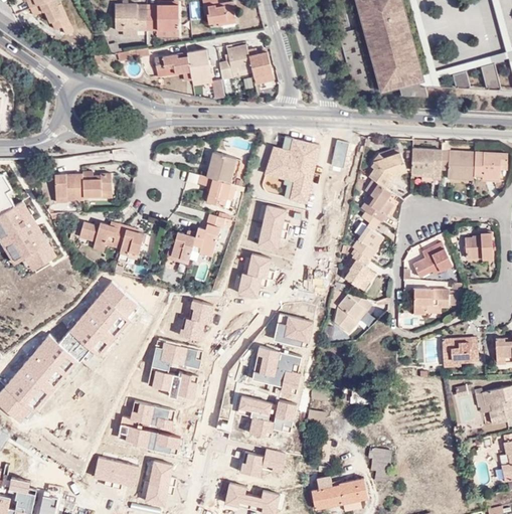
[(27,0),(33,15),(45,10),(50,21),(53,20),(56,27),(62,25),(66,33),(74,30),(62,1),(59,2),(58,0),(27,0)]
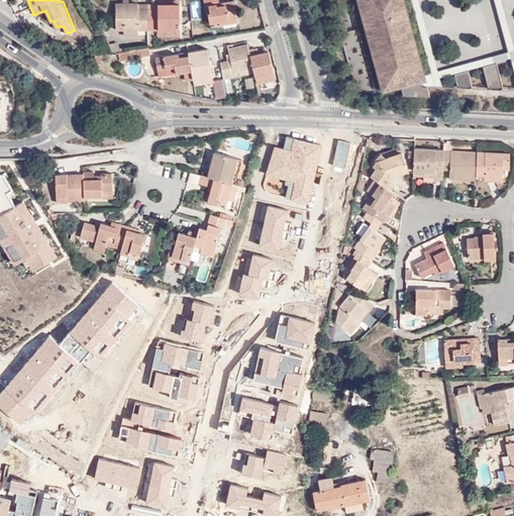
[(208,18),(218,17),(236,14),(234,0),(216,0),(215,0),(202,0),(203,5),(204,4),(208,4),(209,11),(207,12),(208,18)]
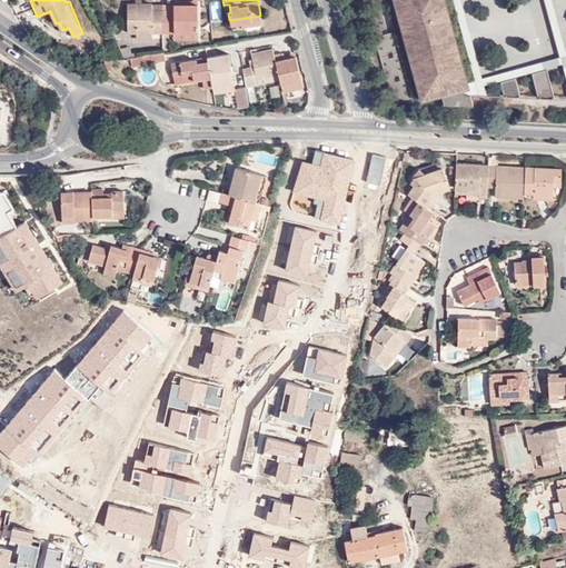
[(452,0),(474,81),(468,83),(463,85),(466,95),(472,96),(486,96),(484,85),(527,73),(526,69),(526,66),(482,78),(460,0),(347,0),(348,0),(452,0)]
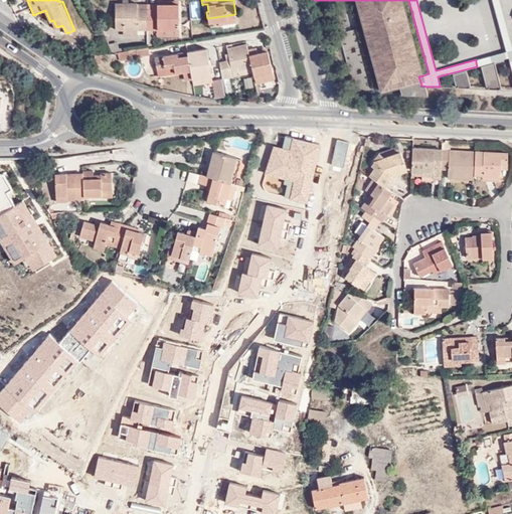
[(402,94),(429,96),(427,87),(421,86),(418,76),(423,75),(401,0),(355,0),(380,91),(399,86),(402,94)]
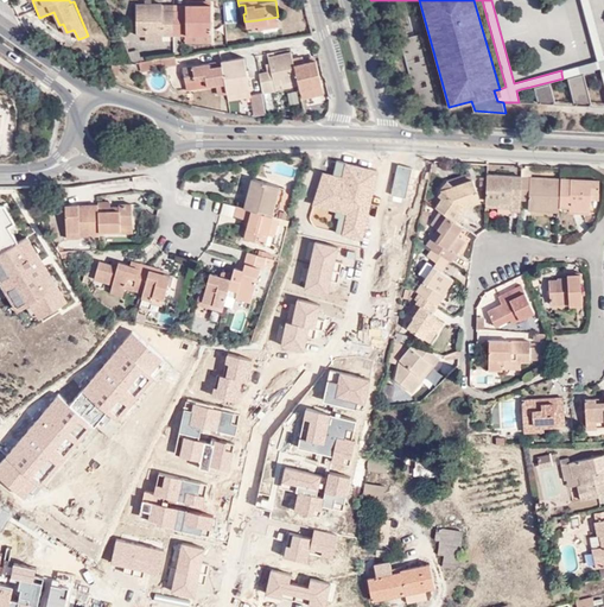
[(576,0),(592,57),(560,67),(561,70),(561,74),(596,65),(602,88),(603,87),(603,54),(601,56),(585,0),(576,0)]
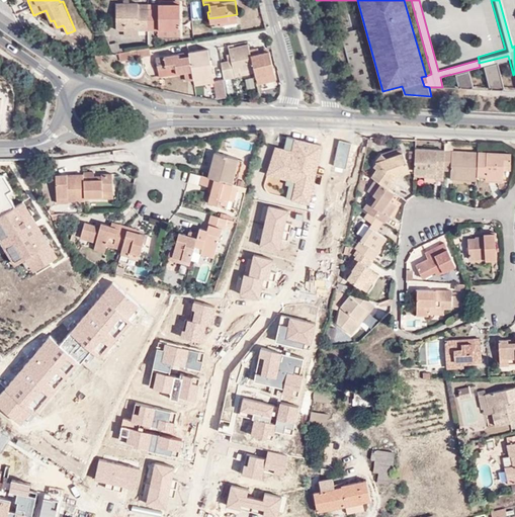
[(179,29),(179,1),(157,2),(157,8),(147,8),(137,8),(137,2),(114,2),(114,29),(121,29),(137,29),(157,29),(179,29)]
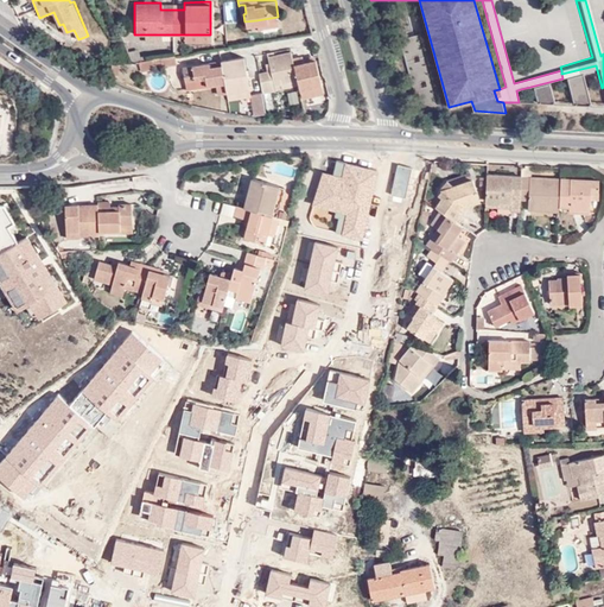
[(268,69),(256,71),(260,92),(298,83),(299,89),(322,84),(315,57),(304,59),(303,55),(292,56),(290,50),(266,55),(268,69)]
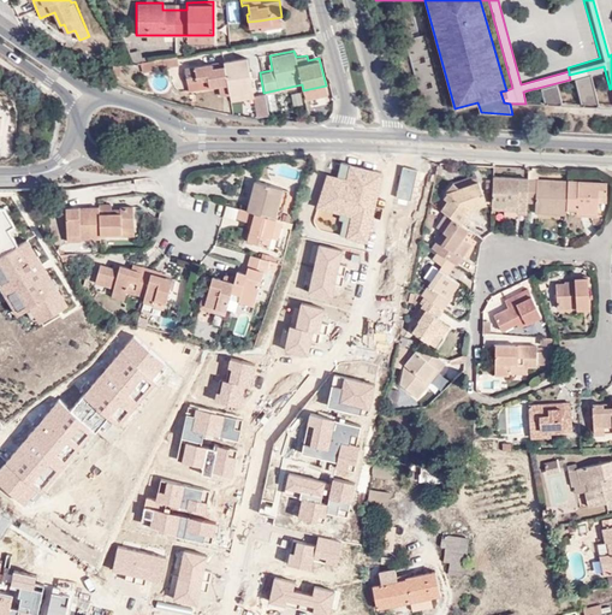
[(177,63),(176,55),(159,58),(160,65),(177,63)]
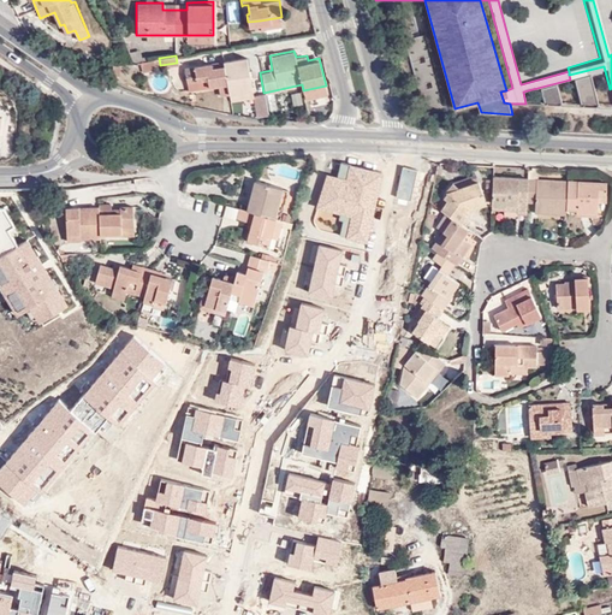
[(229,94),(254,89),(247,55),(183,67),(186,82),(206,78),(208,87),(218,84),(226,83),(229,92),(229,94)]
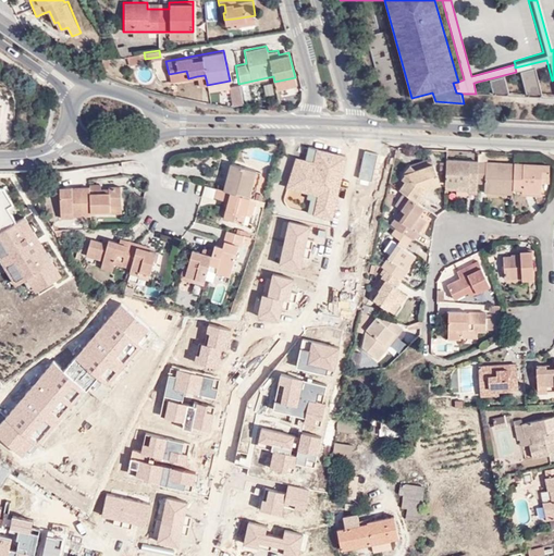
[(139,60),(138,53),(125,56),(127,63),(139,60)]
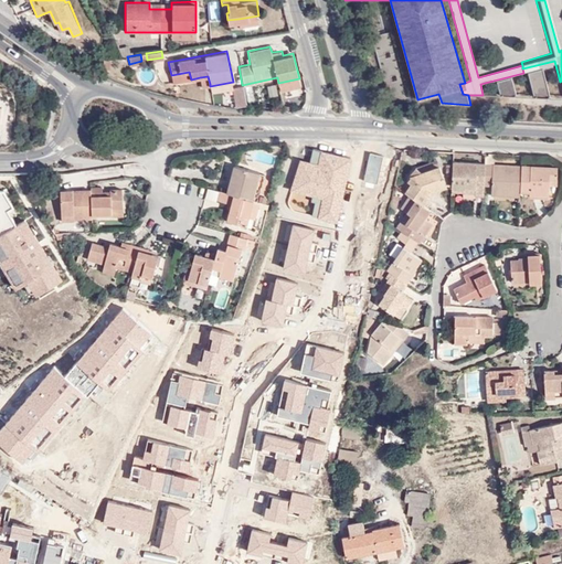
[(538,67),(525,71),(530,95),(545,96),(538,67)]
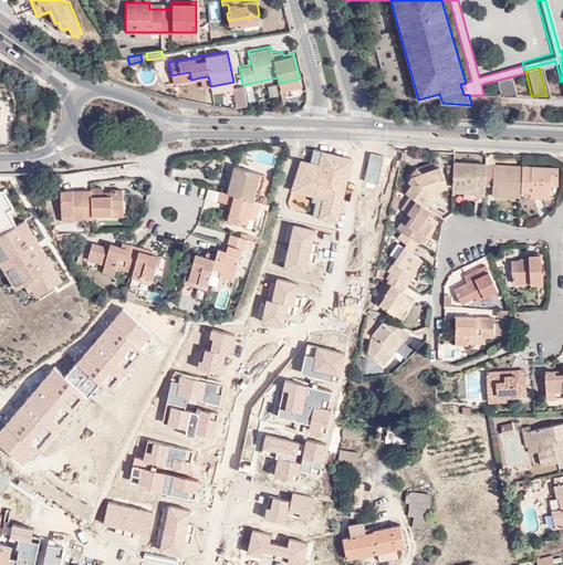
[(189,72),(171,75),(173,83),(191,80),(189,72)]
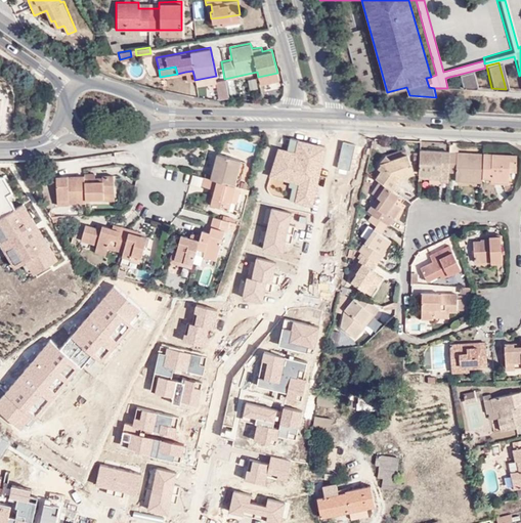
[(194,78),(192,71),(185,72),(186,80),(194,78)]
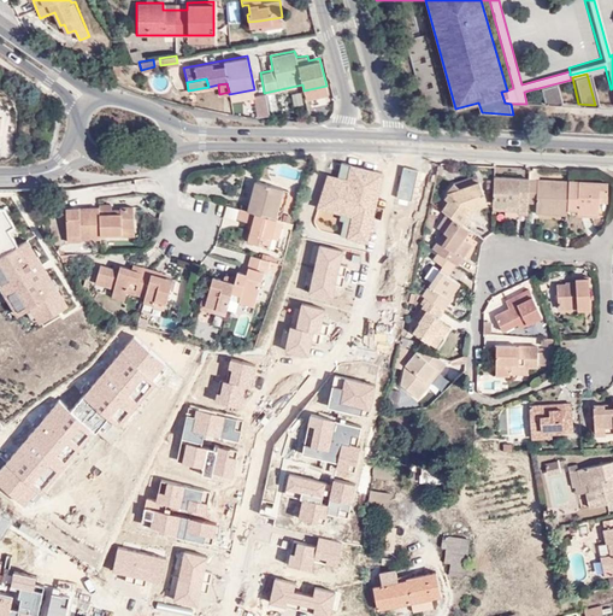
[(564,105),(558,84),(542,89),(546,105),(564,105)]
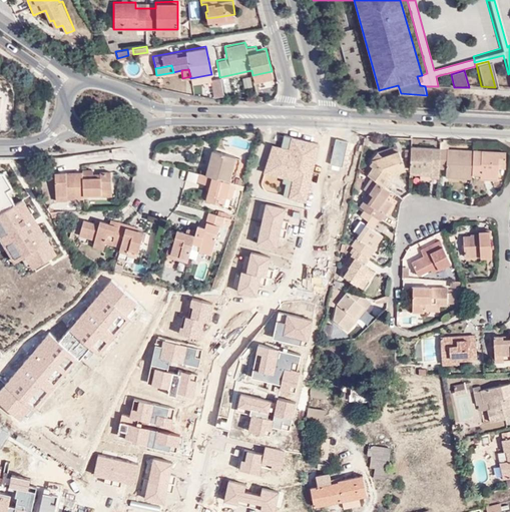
[(253,81),(273,77),(272,71),(252,75),(253,81)]
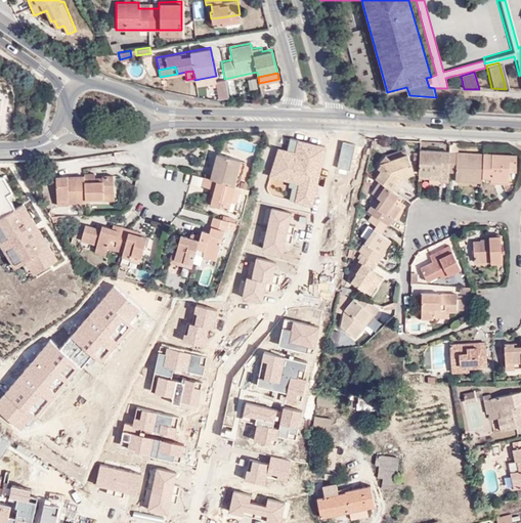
[(197,86),(217,83),(216,76),(194,80),(197,86)]
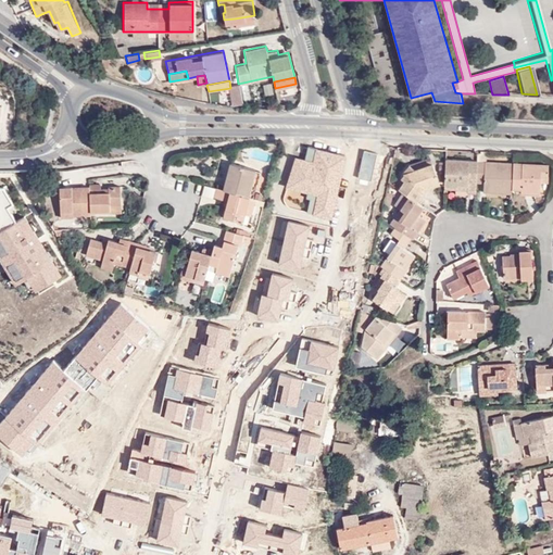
[(479,149),(478,161),(477,180),(484,181),(484,190),(497,191),(497,186),(512,187),(512,162),(487,162),(487,149),(479,149)]
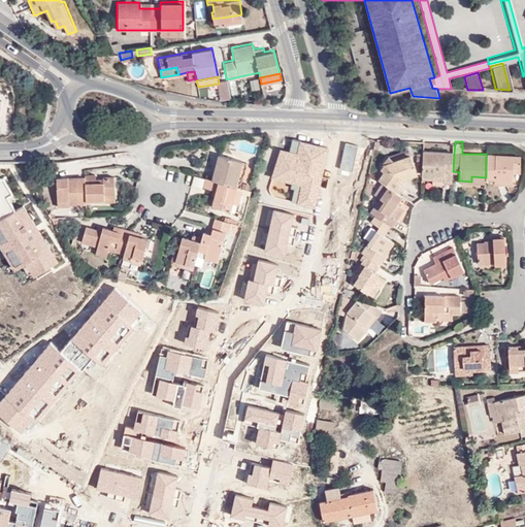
[(445,179),(452,179),(453,171),(454,153),(423,151),(422,175),(434,176),(434,174),(445,174),(445,179)]
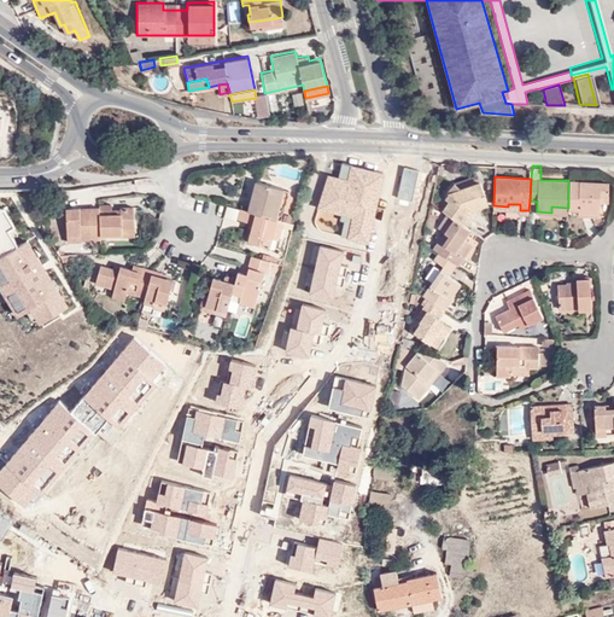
[(568,180),(568,208),(567,209),(578,210),(578,215),(600,215),(601,202),(601,195),(608,196),(608,182),(568,180)]
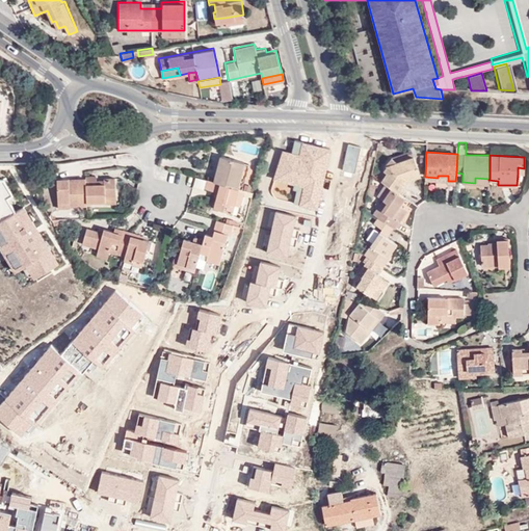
[(208,210),(227,215),(230,206),(234,189),(232,189),(238,163),(215,157),(208,183),(202,181),(200,191),(212,194),(208,210)]
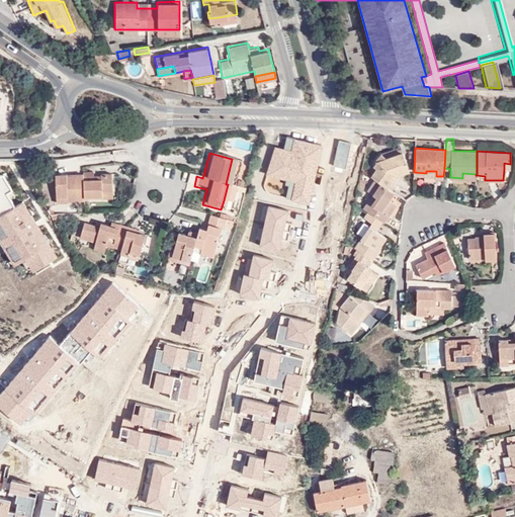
[(372,180),(377,183),(390,189),(394,181),(392,177),(410,170),(403,154),(389,161),(379,156),(374,163),(377,165),(375,168),(378,170),(372,180)]
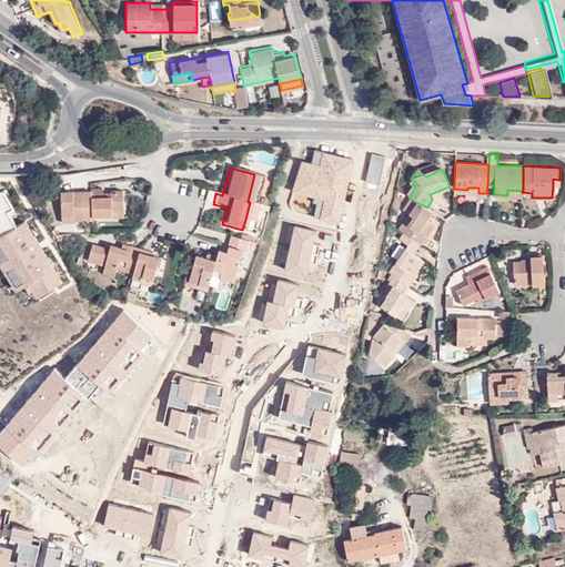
[(255,198),(262,176),(254,174),(248,202),(250,202),(254,203),(255,198)]
